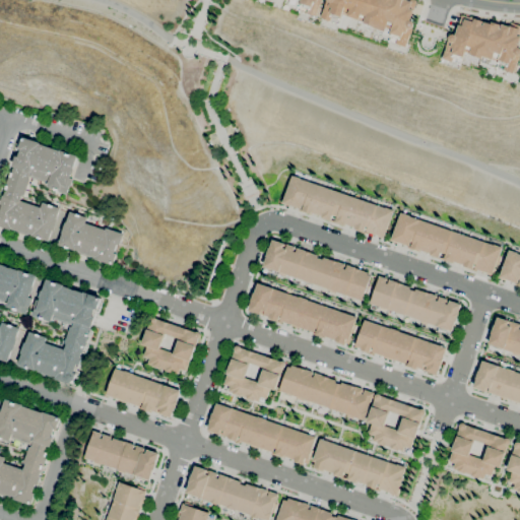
[(322,0),(316,16),(307,13),(310,6),(301,3),(302,0),(322,0)]
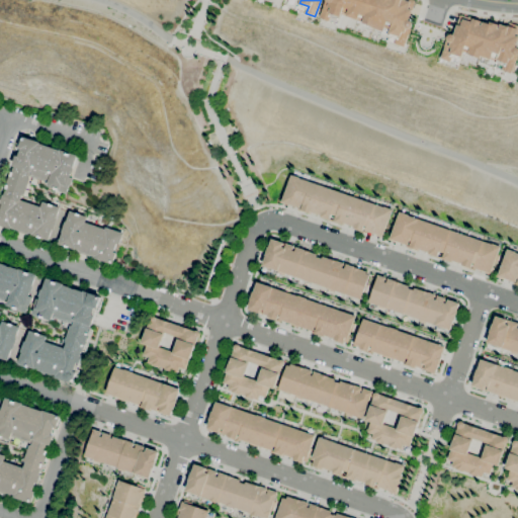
[(409,21),(410,21),(411,21),(411,22),(412,22),(412,23),(413,23),(413,24),(413,25),(413,26),(412,26),(412,27),(411,28),(405,47),(396,44),(398,36),(389,33),(391,29),(385,27),(383,31),(372,28),(373,26),(363,22),(364,18),(359,16),(358,20),(346,16),(349,9),(344,7),(340,17),(332,14),(330,21),(320,18),(326,0),(415,0),(411,14),(411,15),(409,21)]
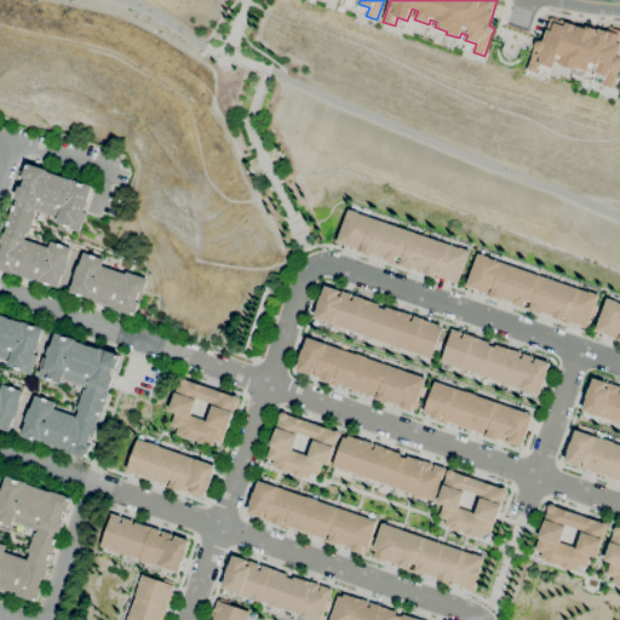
[(543,41),(551,18),(560,21),(560,19),(577,26),(574,30),(575,30),(578,27),(585,29),(586,27),(597,30),(596,33),(597,34),(600,29),(607,32),(609,27),(619,30),(619,50),(618,57),(619,57),(619,65),(616,76),(618,78),(615,86),(613,85),(612,87),(602,84),(604,75),(595,72),(597,65),(590,63),(586,74),(579,72),(580,69),(575,68),(574,70),(561,64),(563,57),(557,56),(552,68),(543,64),(539,74),(528,70),(533,56),(532,56),(535,46),(535,45),(535,44),(535,42),(537,42),(537,41),(538,41),(539,41),(540,41),(541,41),(543,41)]
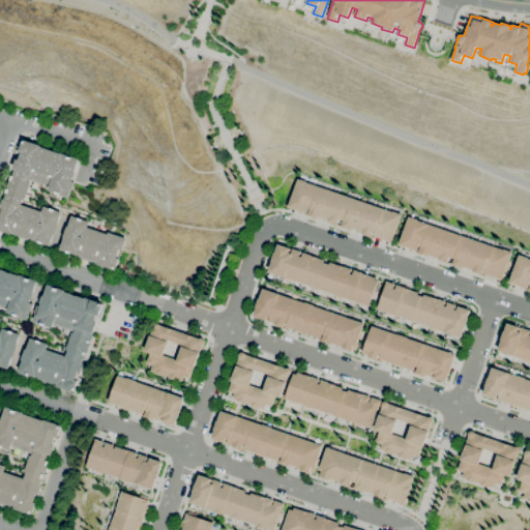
[(15,170),(13,170),(17,159),(20,159),(22,152),(20,151),(23,140),(41,146),(41,147),(31,176),(15,170)]
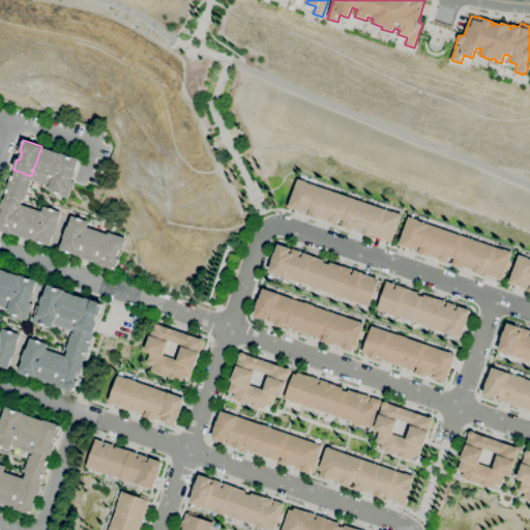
[(31,176),(41,147),(51,150),(40,183),(31,180),(30,180),(31,176)]
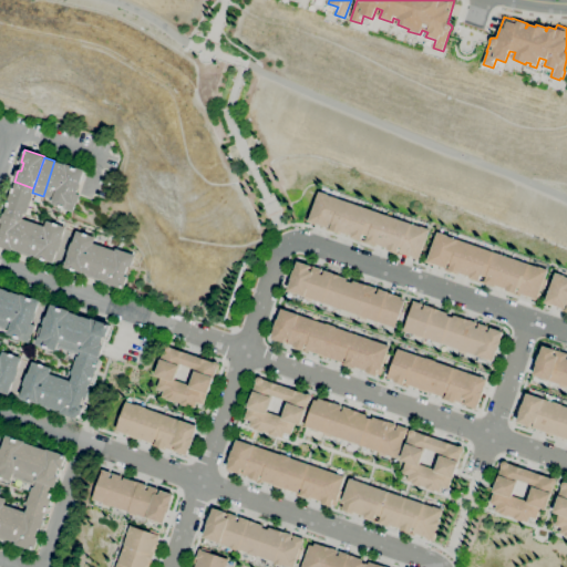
[(54,161),(65,165),(59,184),(53,199),(43,196),(54,161)]
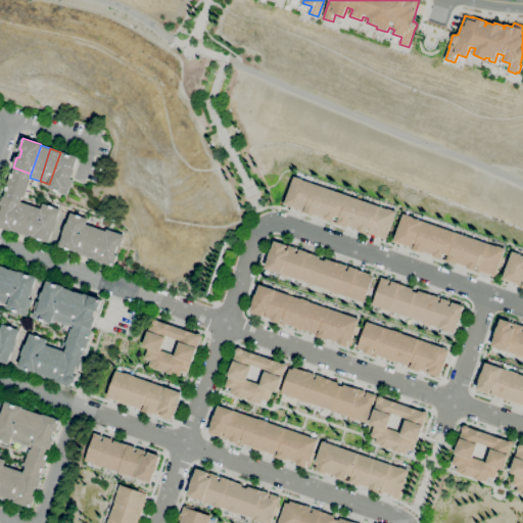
[(54,170),(60,152),(61,151),(79,157),(72,175),(54,170)]
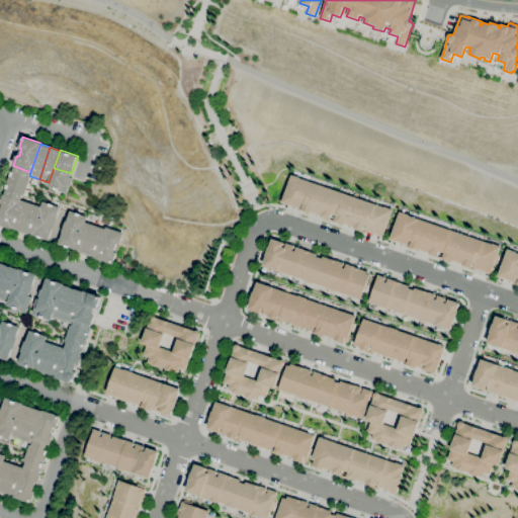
[(30,176),(27,186),(8,179),(11,171),(12,171),(14,166),(30,172),(29,176),(30,176)]
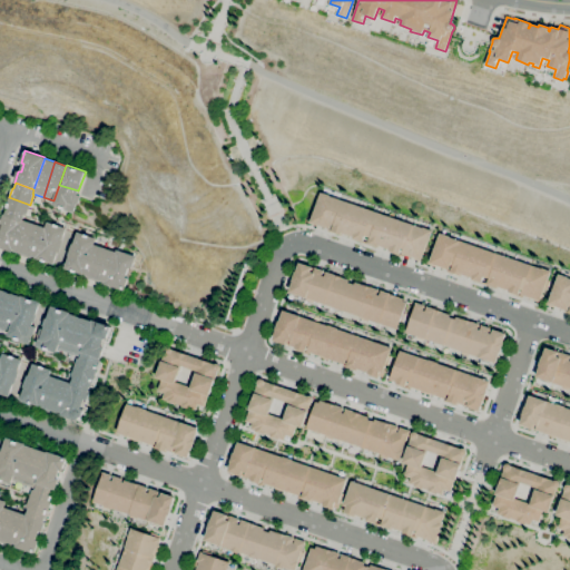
[(78,190),(77,194),(81,195),(78,205),(77,204),(74,212),(74,213),(64,209),(65,208),(52,205),(53,200),(59,185),(78,190)]
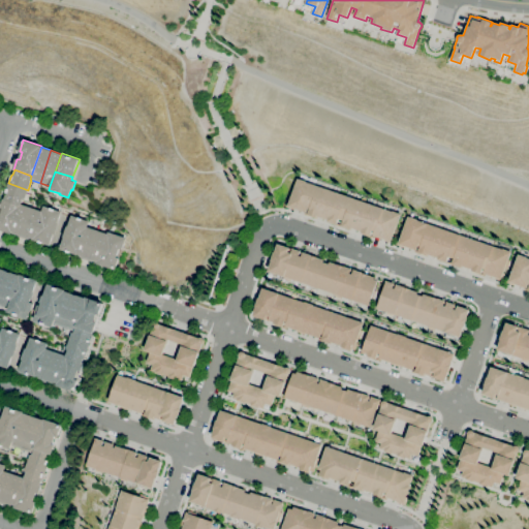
[(393,243),(391,242),(373,236),(374,231),(373,230),(371,236),(362,232),(362,231),(350,227),(350,229),(341,226),(343,220),(339,219),(337,224),(328,221),(328,220),(317,216),(317,217),(308,214),(310,209),(308,209),(307,213),(288,206),(298,178),(307,181),(306,182),(392,212),(393,211),(401,214),(394,235),(396,236),(393,243)]
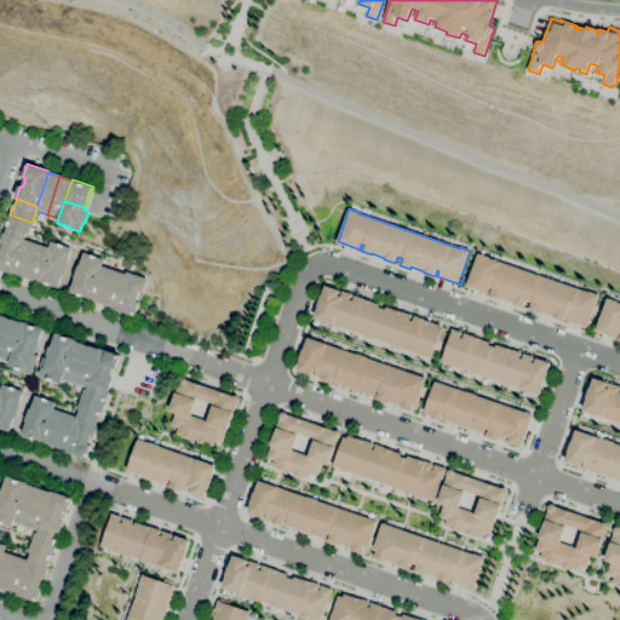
[(5,234),(7,225),(6,225),(10,214),(33,223),(29,233),(27,233),(26,240),(24,240),(5,234)]
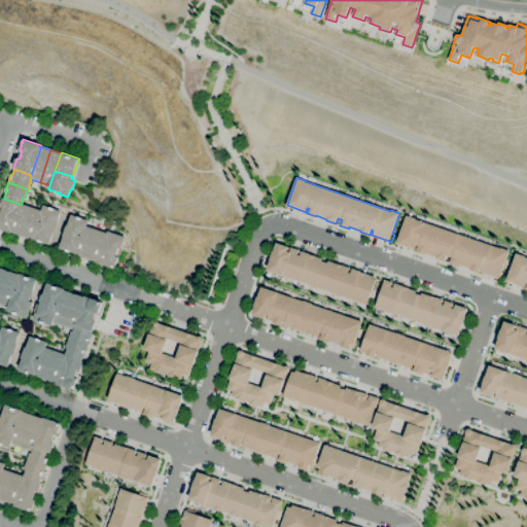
[(21,204),(11,233),(0,229),(0,216),(2,208),(0,207),(3,198),(4,199),(21,204)]
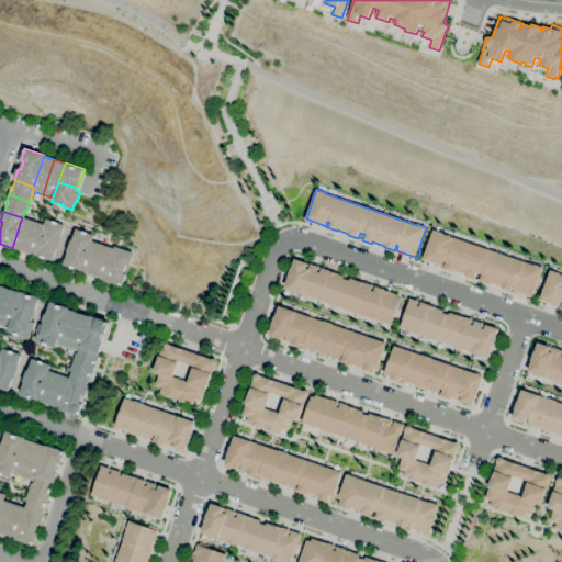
[(23,217),(33,221),(23,253),(12,249),(12,248),(22,217),(23,217)]
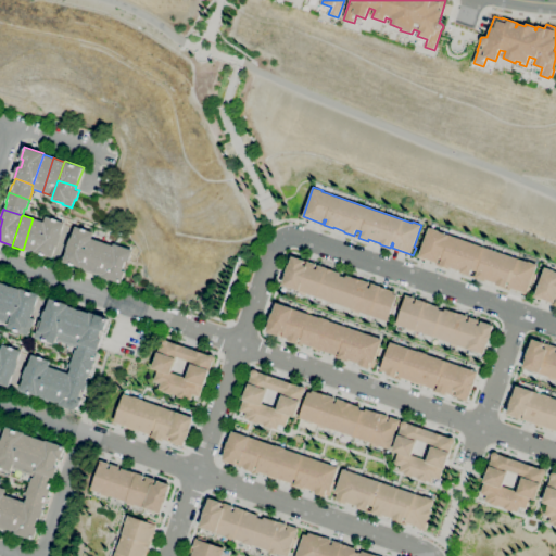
[(39,234),(43,222),(46,216),(64,223),(60,235),(62,235),(60,241),(39,234)]
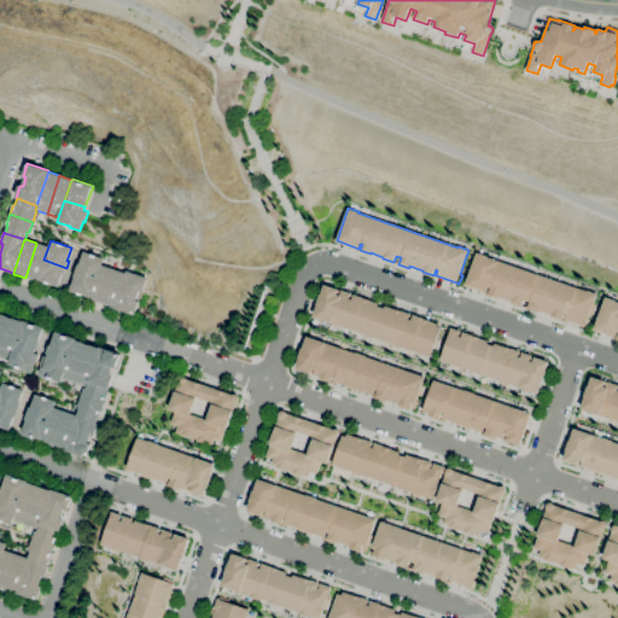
[(38,280),(36,281),(25,278),(36,243),(48,246),(44,260),(38,280)]
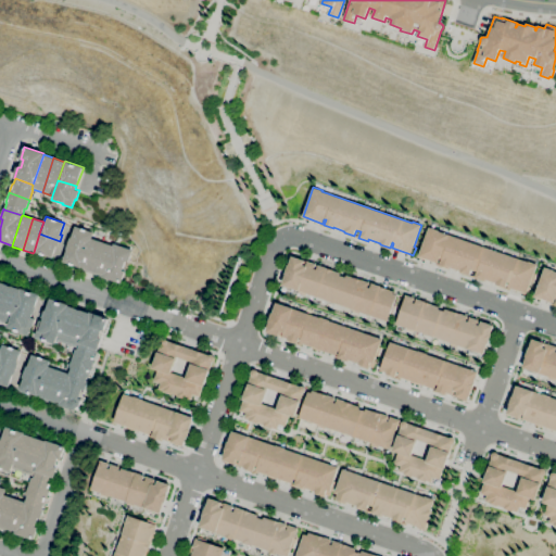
[(67,243),(70,238),(71,238),(75,226),(93,232),(91,238),(87,250),(67,243)]
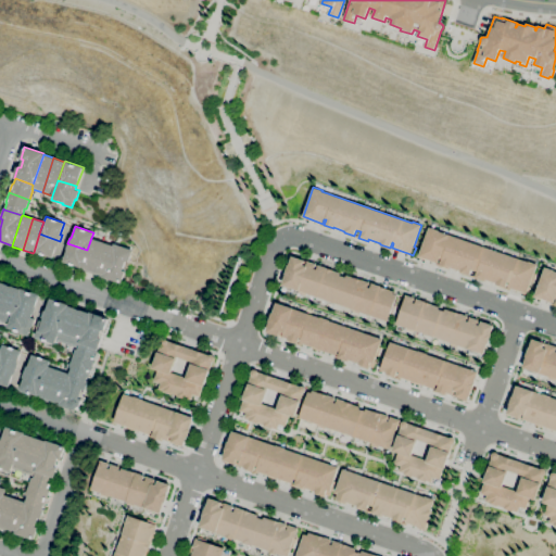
[(529,295),(527,294),(507,287),(509,282),(507,282),(506,288),(495,285),(496,282),(485,279),(484,281),(475,278),(477,272),(475,270),(475,272),(471,270),(469,276),(460,273),(460,270),(450,267),(449,268),(440,265),(442,260),(440,258),(439,263),(418,256),(429,227),(438,230),(438,231),(517,258),(528,262),(538,265),(530,287),(531,288),(529,295)]
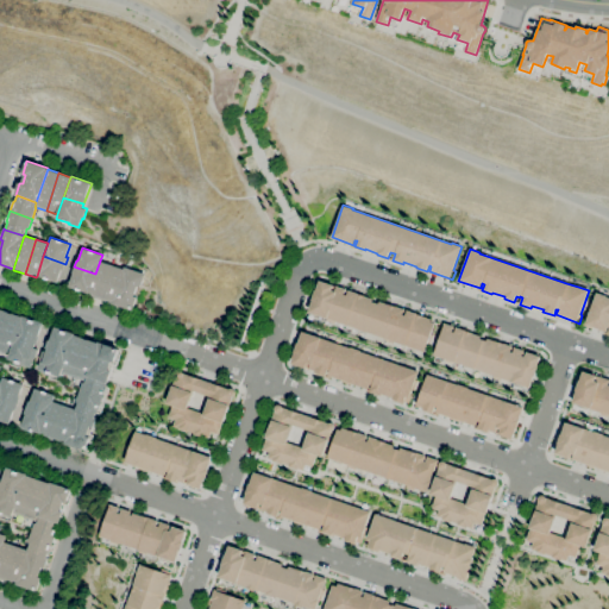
[(66,264),(63,270),(62,269),(57,282),(37,276),(43,256),(66,264)]
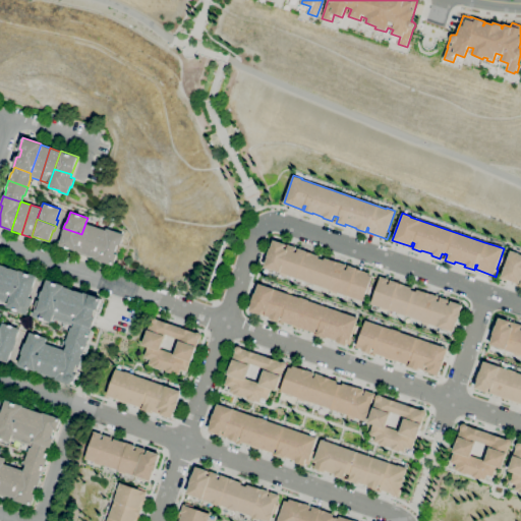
[(85,223),(96,227),(85,256),(75,252),(76,251),(81,234),(85,223)]
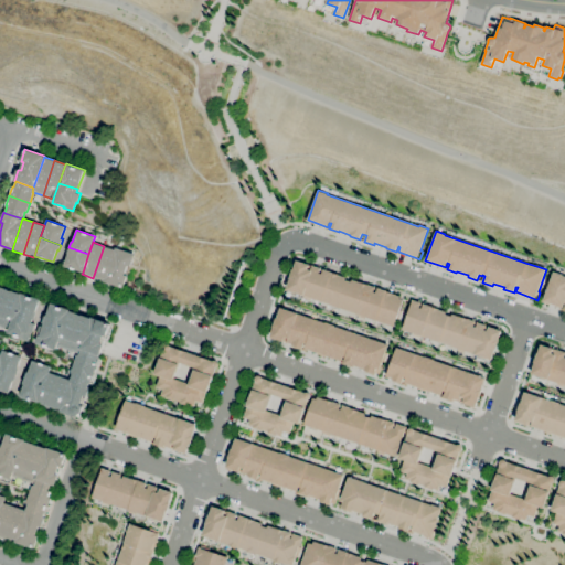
[(104,246),(115,249),(104,281),(93,278),(104,246)]
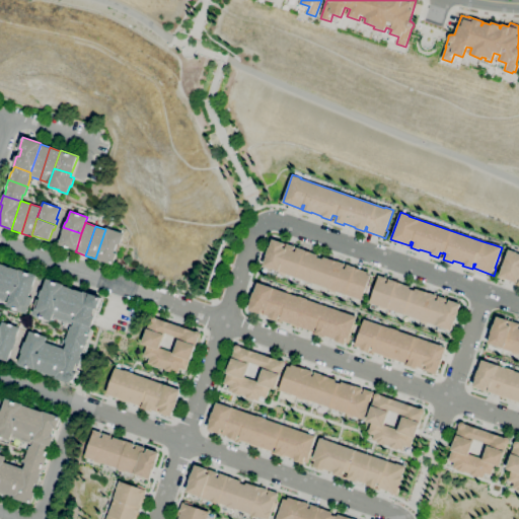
[(81,233),(76,250),(59,244),(63,233),(61,232),(63,227),(81,233)]
